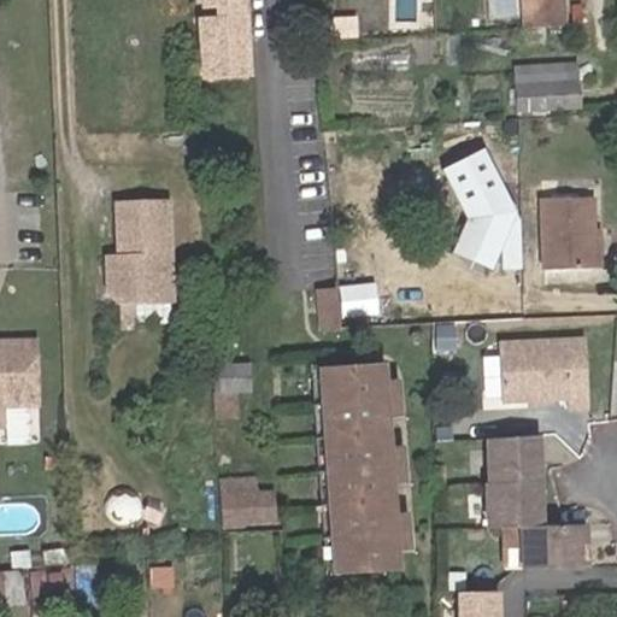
[(548,0),(523,1),(526,29),(551,28),(548,0)]
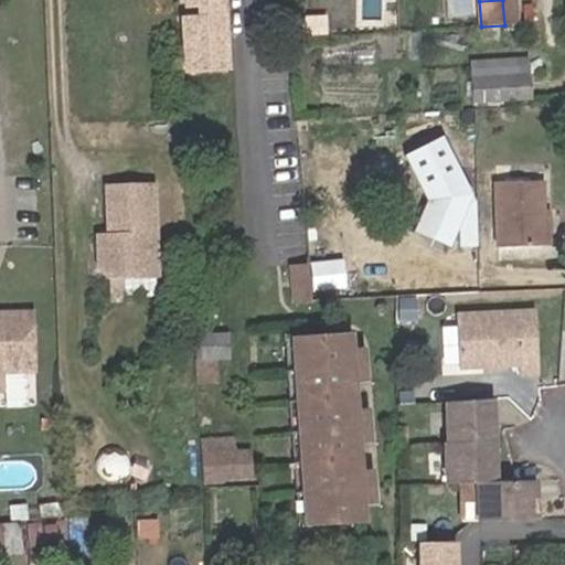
[(504,25),(522,24),(520,0),(511,0),(502,0),(504,25)]
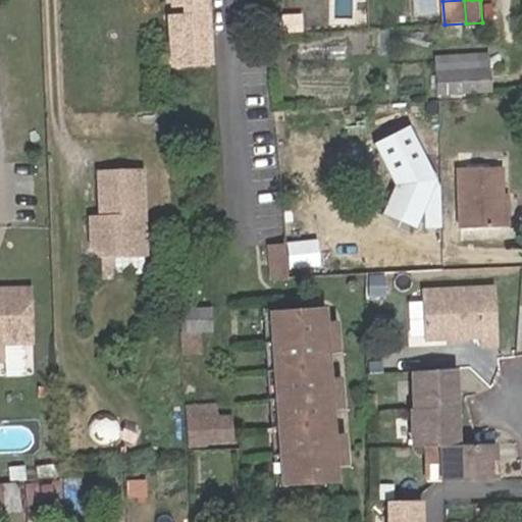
[(490,69),(490,53),(436,55),(437,71),(490,69)]
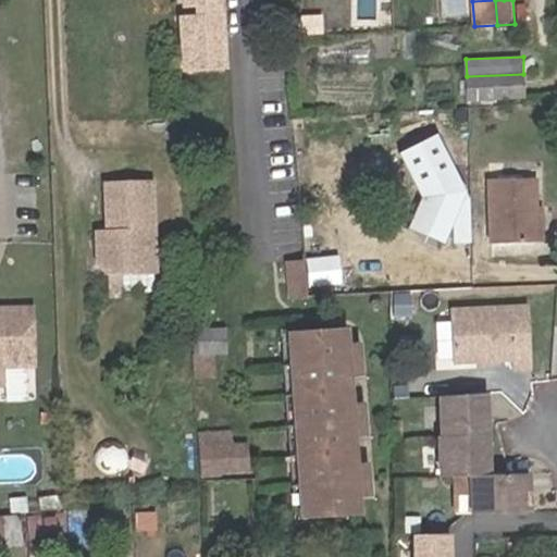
[(524,98),(523,74),(467,76),(468,100),(524,98)]
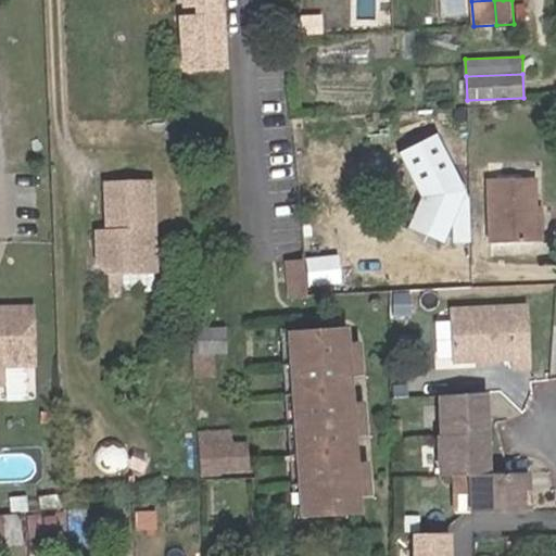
[(457,138),(439,139),(440,166),(457,165),(457,138)]
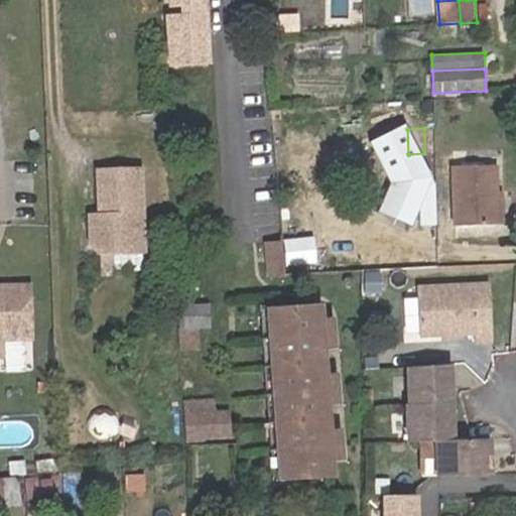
[(377,152),(392,153),(394,131),(379,130),(377,152)]
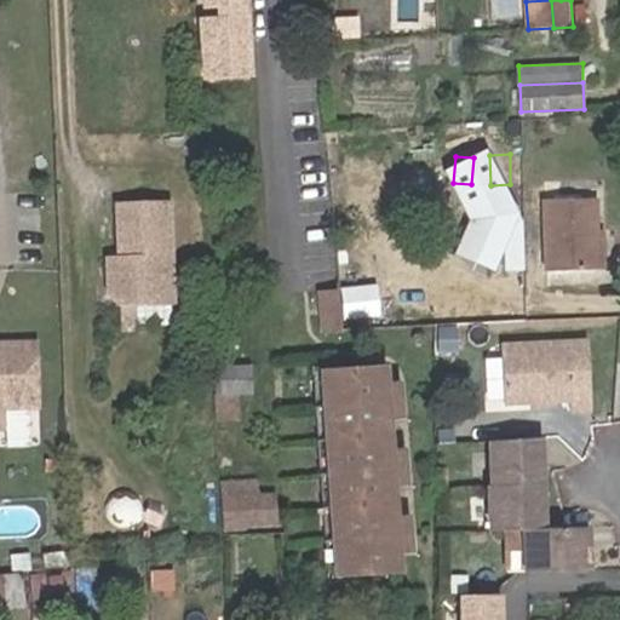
[(510,184),(491,185),(491,212),(510,212),(510,184)]
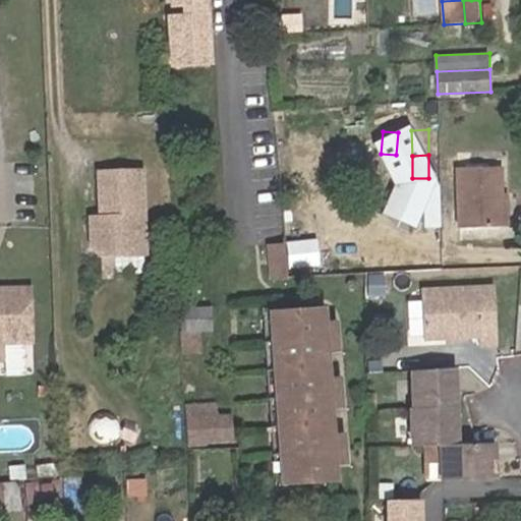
[(147,167),(105,168),(107,220),(97,221),(97,242),(107,251),(150,249),(147,167)]
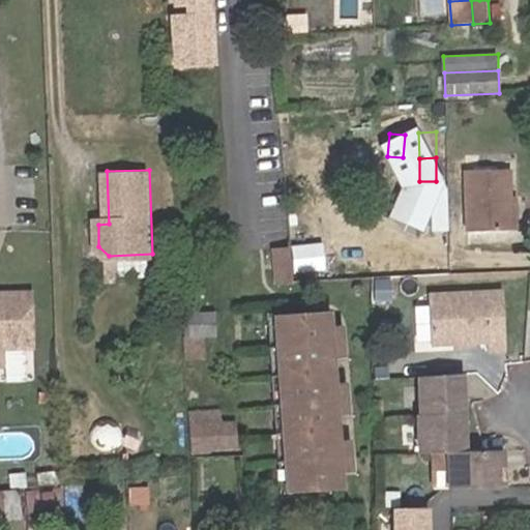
[(467,172),(467,186),(505,184),(505,171),(467,172)]
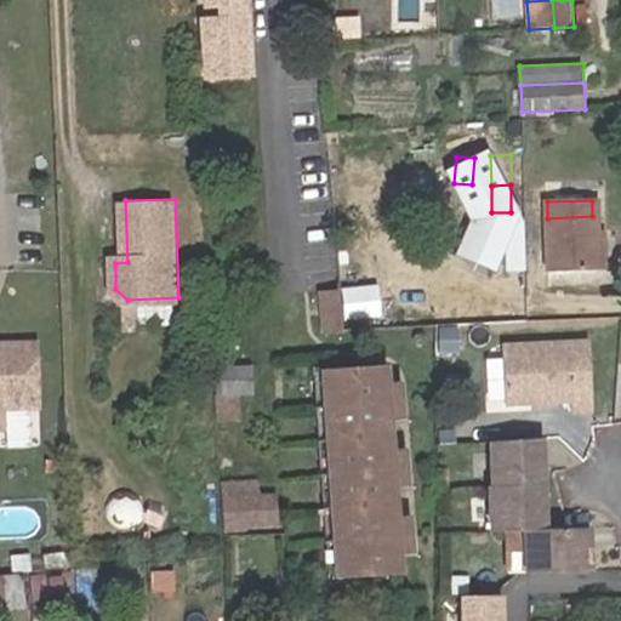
[(592,216),(547,218),(548,262),(593,261),(592,216)]
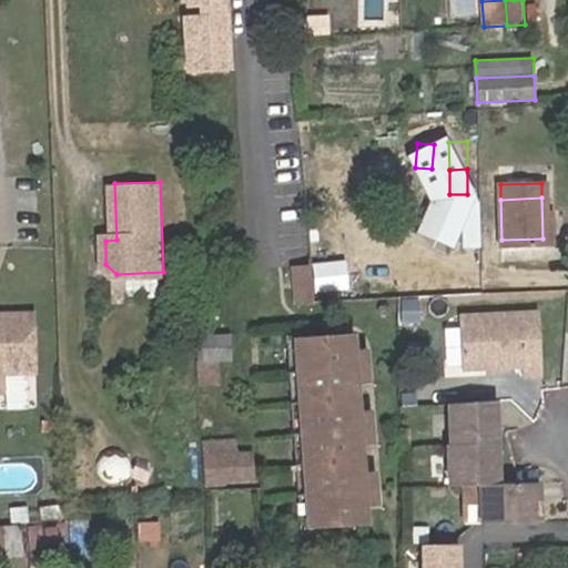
[(314,265),(293,265),(293,306),(314,306),(314,265)]
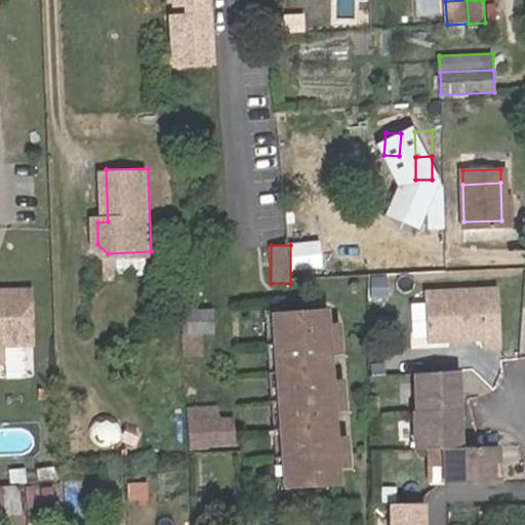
[(347,274),(345,255),(304,259),(306,278),(347,274)]
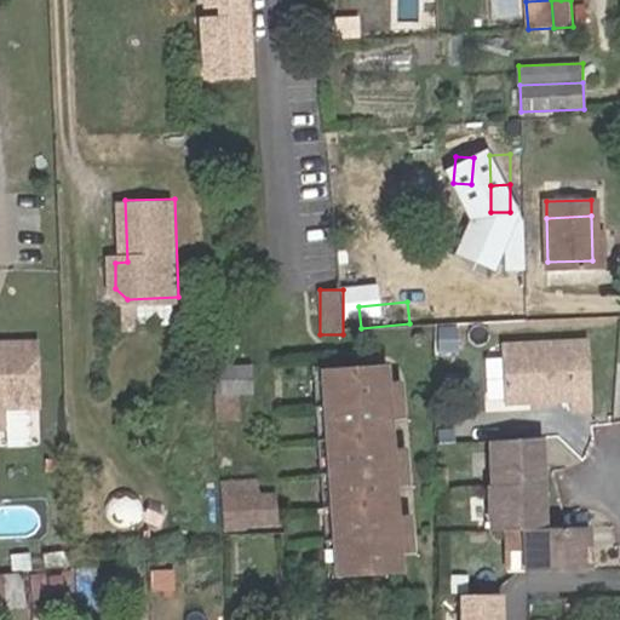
[(458,351),(458,329),(440,329),(440,352),(458,351)]
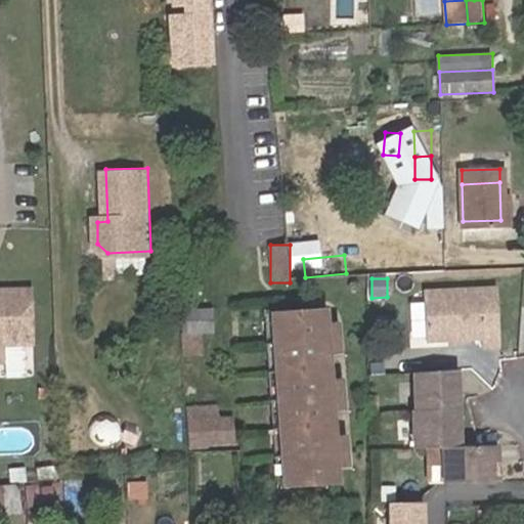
[(0,335),(28,335),(27,288),(0,288),(0,335)]
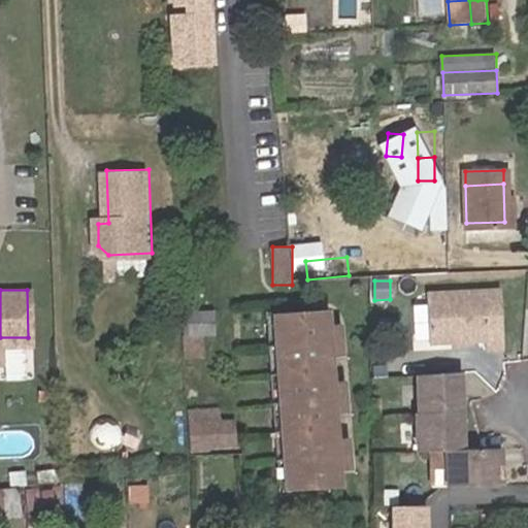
[(451,341),(463,340),(486,339),(487,350),(502,349),(501,292),(429,295),(430,342),(451,341)]
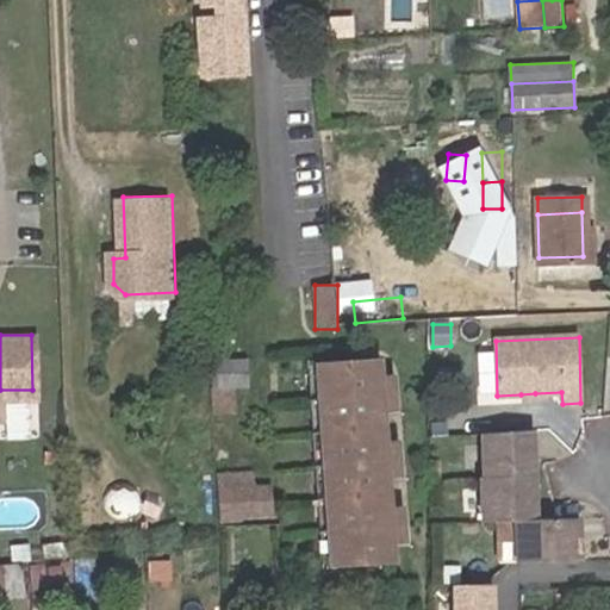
[(210,360),(212,414),(234,412),(234,405),(248,404),(244,358),(210,360)]
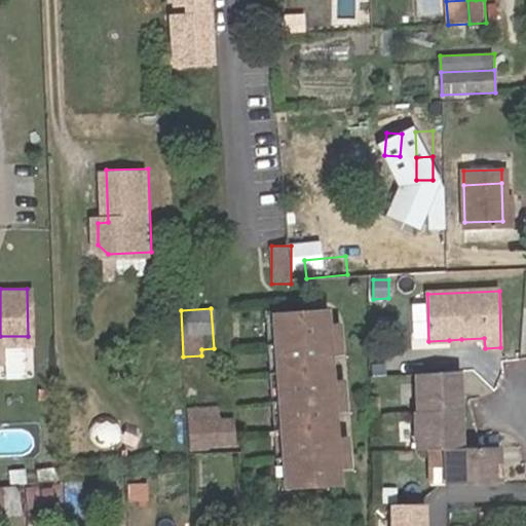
[(325,310),(273,313),(286,485),(337,481),(336,467),(351,466),(349,435),(334,436),(332,410),(347,409),(345,377),(330,378),(328,355),(343,354),(341,323),(326,324),(325,310)]
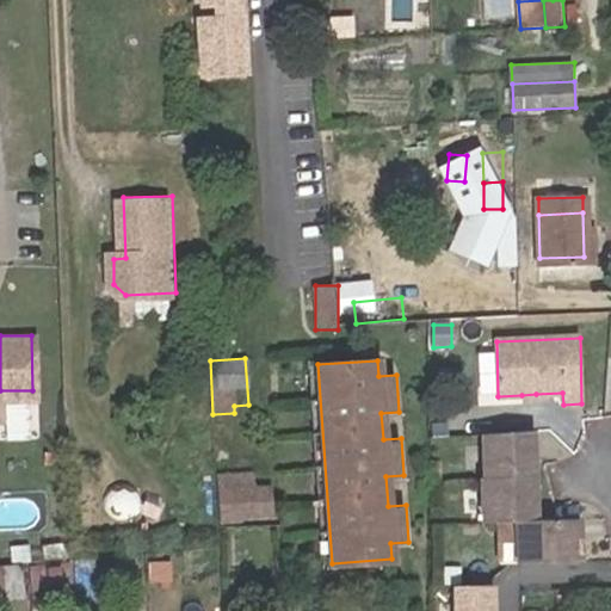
[(0,401),(32,401),(32,390),(0,390),(0,421),(0,415),(0,401)]
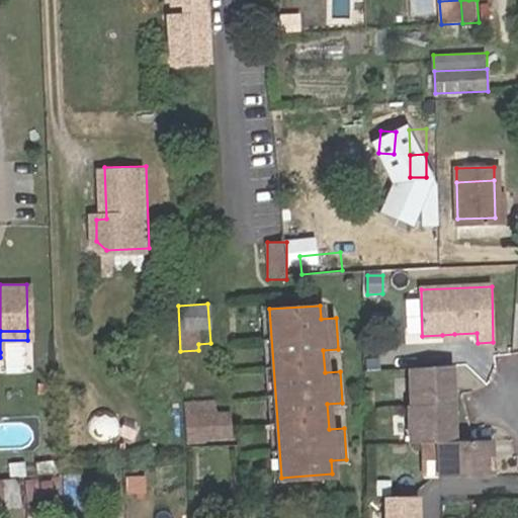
[(405,368),(407,405),(409,405),(454,404),(452,365),(405,368)]
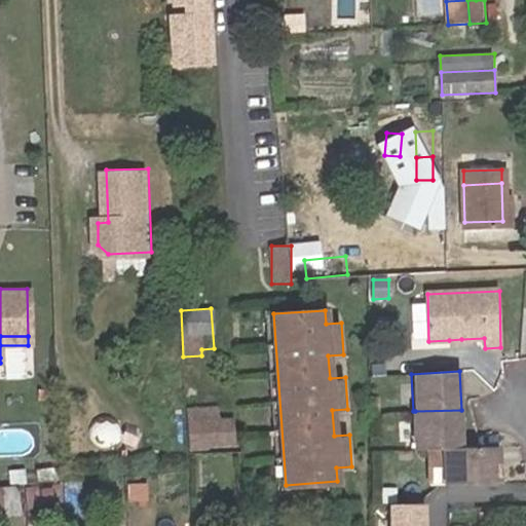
[(185,400),(188,448),(220,445),(218,418),(217,399),(185,400)]
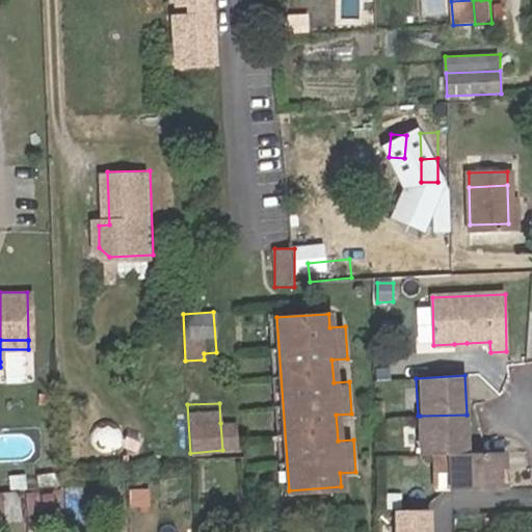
[(420,416),(421,453),(449,452),(468,452),(467,415),(420,416)]
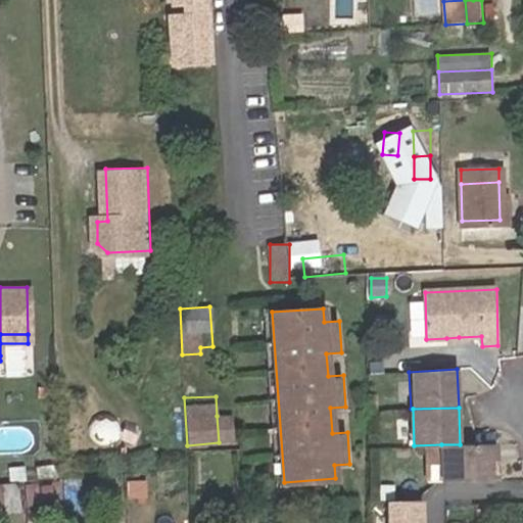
[(217,416),(219,442),(235,441),(233,415),(217,416)]
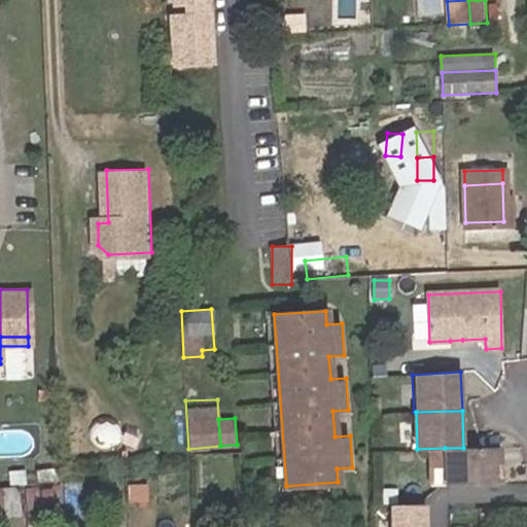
[(500,447),(463,448),(445,448),(448,484),(502,482),(500,447)]
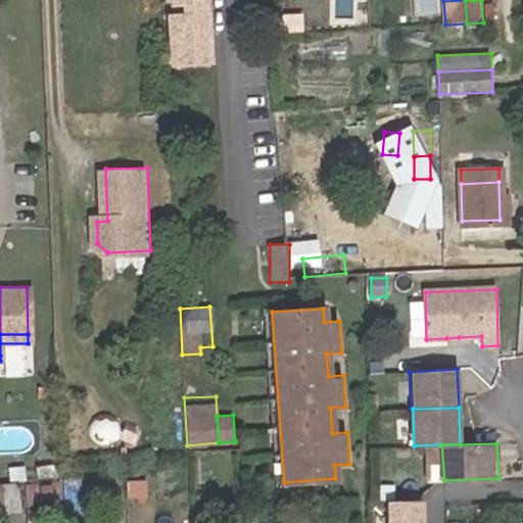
[(54,475),(19,480),(20,494),(56,489),(54,475)]
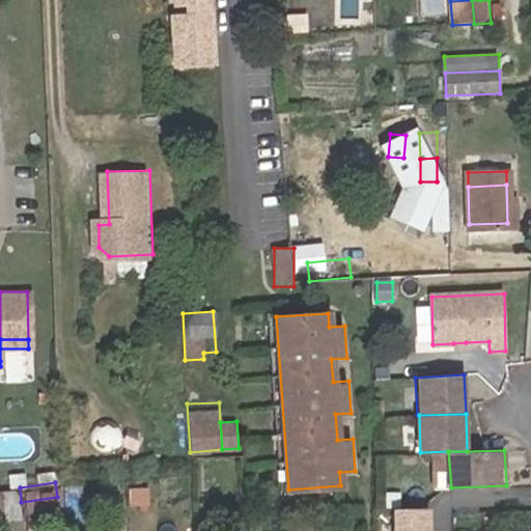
[(132,487),(130,505),(150,506),(152,490),(132,487)]
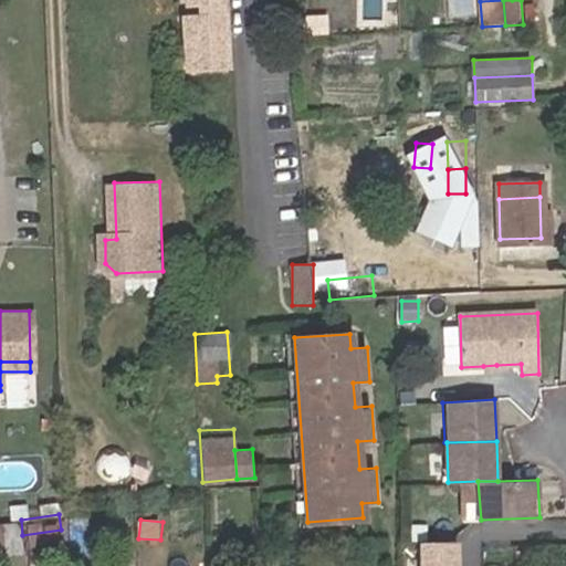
[(449,540),(420,541),(420,565),(459,565),(459,540),(449,540)]
